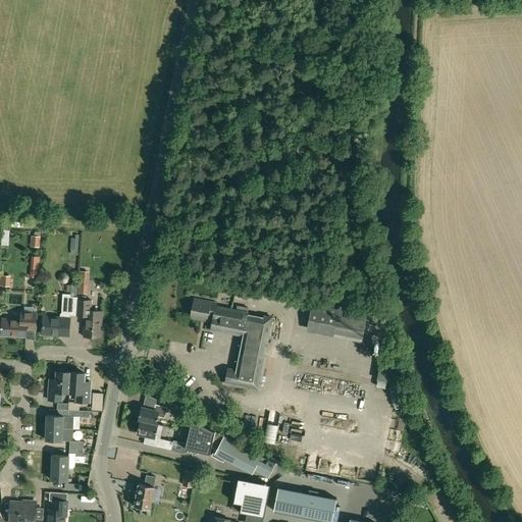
[(252,28),(259,38),(274,27),(267,16),(252,28)]
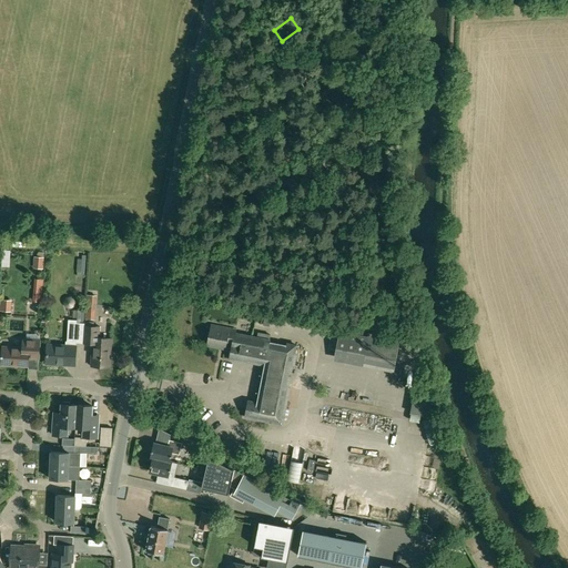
[(49,270),(49,257),(39,256),(39,270),(49,270)]
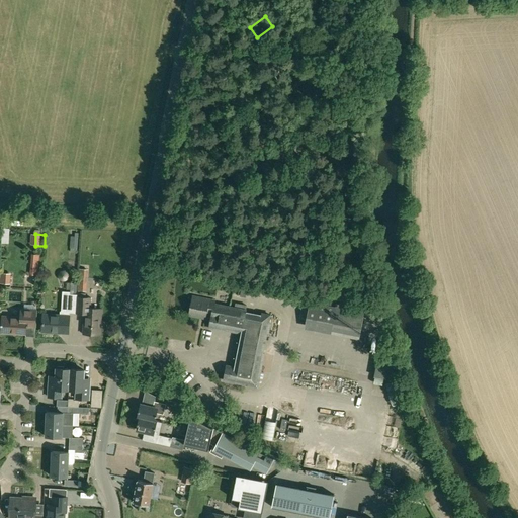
[(77,290),(86,291),(88,270),(79,269),(77,290)]
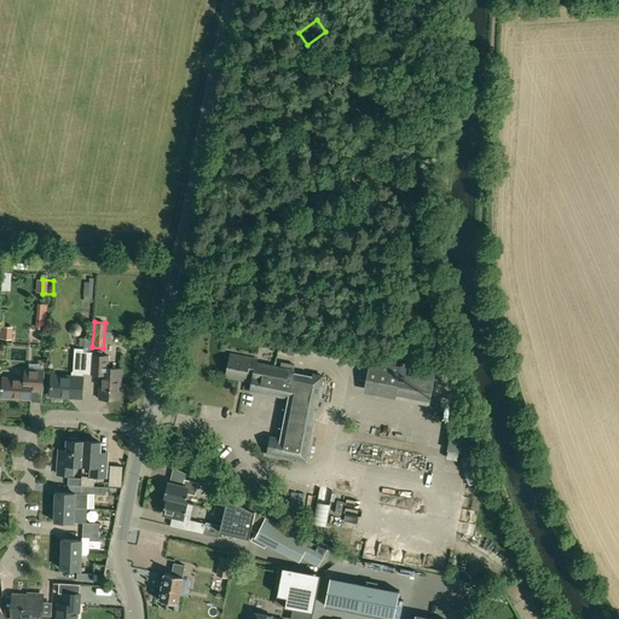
[(81,374),(91,374),(92,356),(92,351),(93,337),(85,337),(85,350),(74,348),(74,357),(82,358),(81,374)]
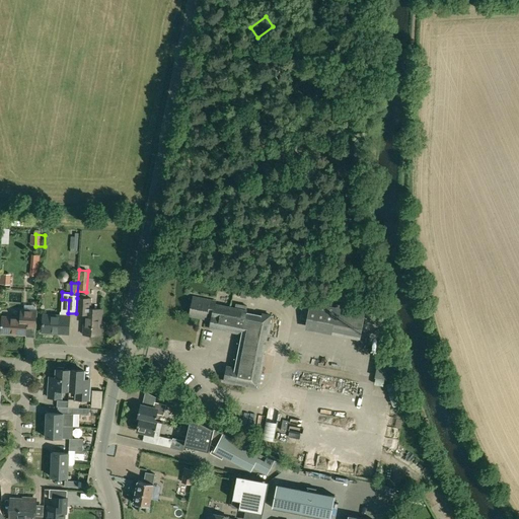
[(86,294),(77,294),(77,298),(76,313),(85,314),(83,335),(99,336),(101,309),(90,309),(91,299),(85,298),(86,294)]
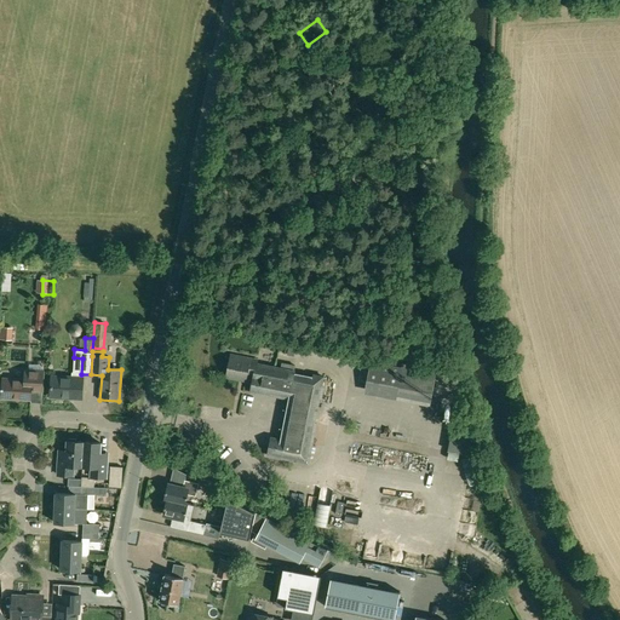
[(251,392),(258,394),(270,396),(270,395),(288,399),(281,440),(271,437),(268,455),(308,464),(316,423),(315,423),(320,399),(321,399),(323,386),(322,386),(323,377),(313,374),(313,377),(294,373),(296,371),(257,363),(258,360),(231,355),(227,377),(246,380),(247,372),(254,374),(251,392)]
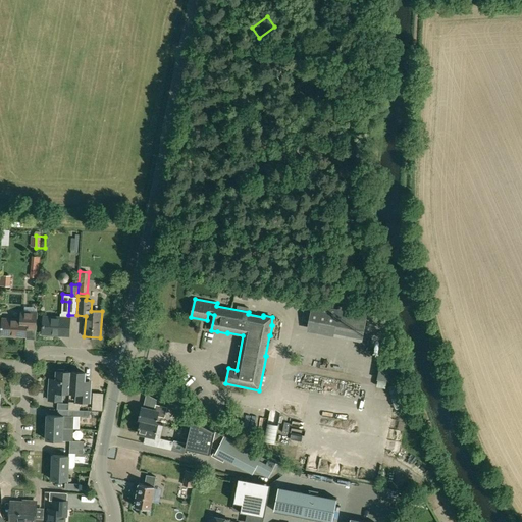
[(335,328),(335,325),(364,330),(368,311),(340,305),(338,310),(312,304),(308,323),(335,328)]
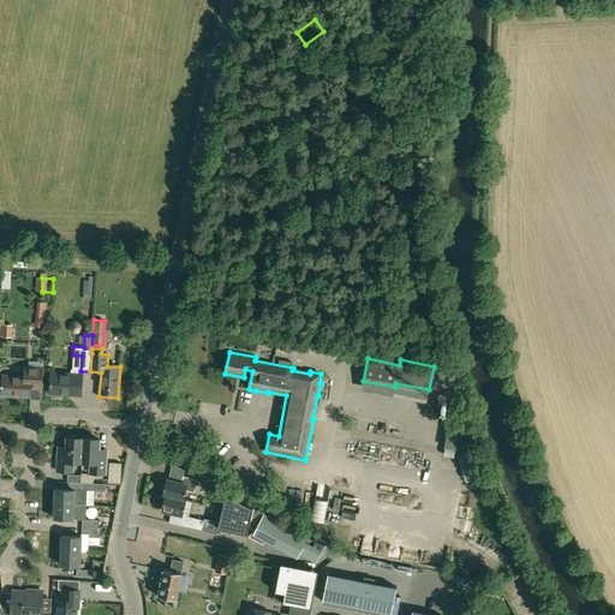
[(42,388),(43,368),(29,366),(28,376),(3,375),(1,395),(30,396),(31,388),(42,388)]
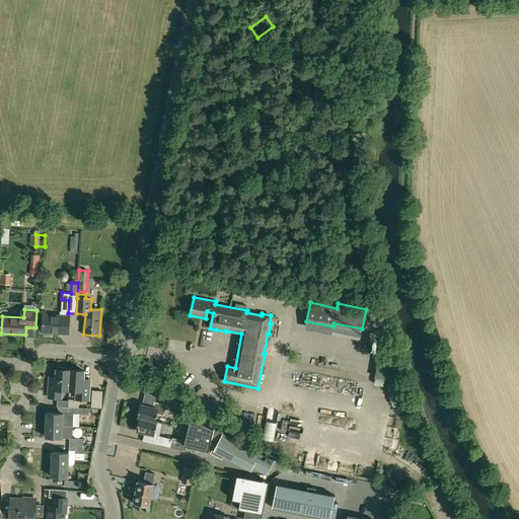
[(69,334),(70,316),(44,315),(43,332),(69,334)]
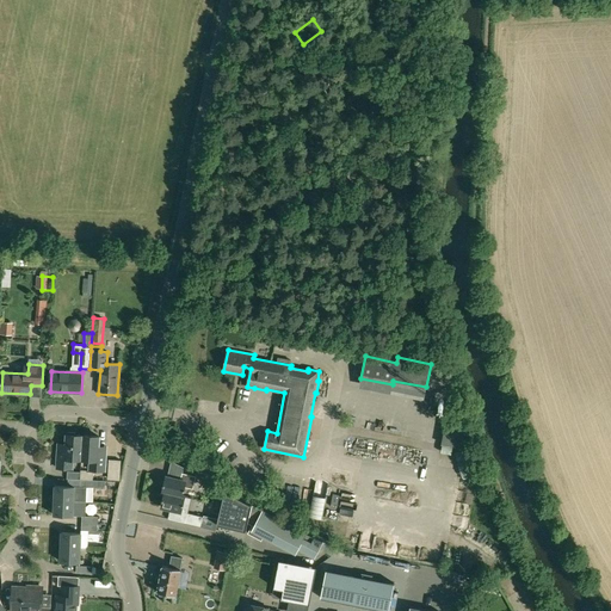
[(73,460),(81,460),(82,436),(75,436),(75,432),(68,432),(68,434),(67,434),(66,450),(59,450),(57,468),(72,469),(73,460)]
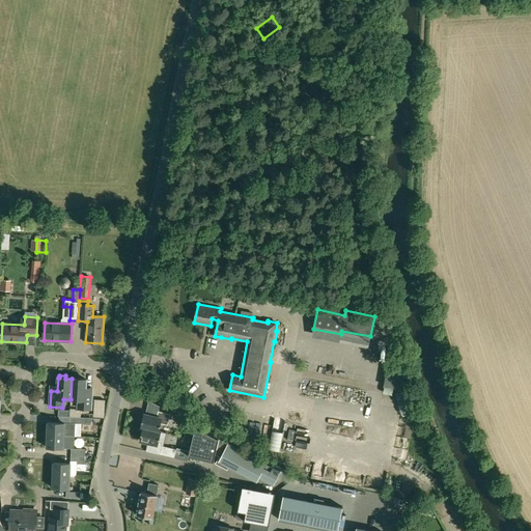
[(91,410),(91,394),(85,393),(86,380),(72,379),(71,399),(78,400),(78,409),(91,410)]
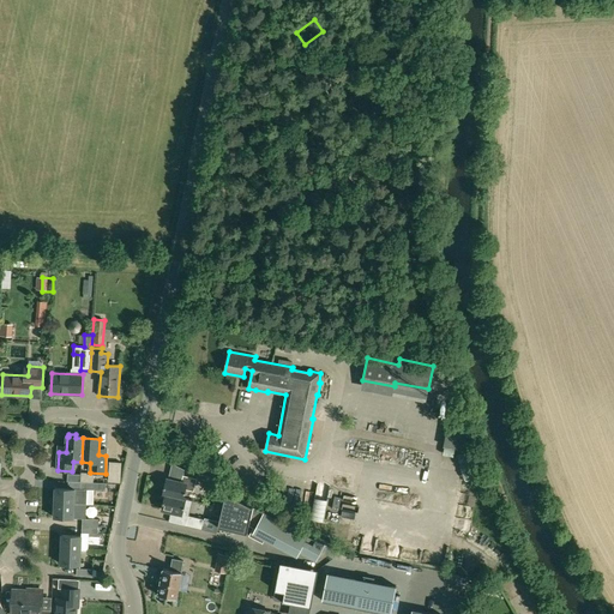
[(166,479),(163,494),(184,498),(186,489),(194,492),(197,479),(182,475),(181,482),(166,479)]
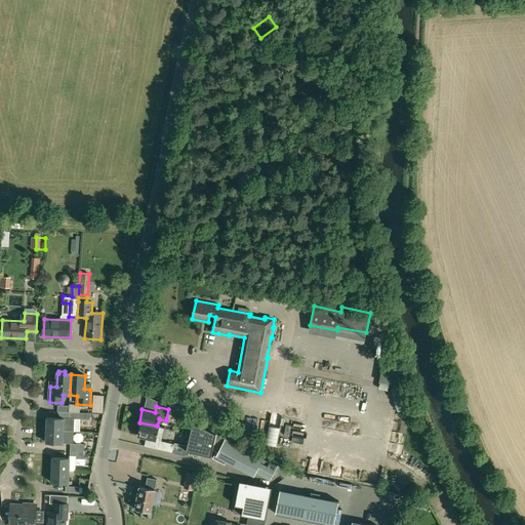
[(58,412),(58,417),(47,417),(46,430),(74,431),(75,418),(85,419),(85,413),(69,412),(58,412)]
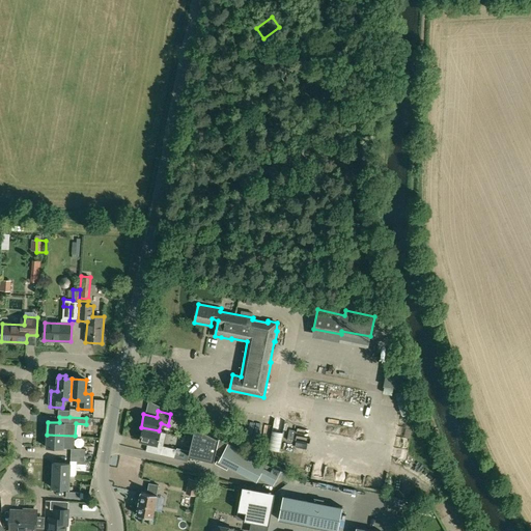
[(287,443),(288,423),(278,423),(277,442),(287,443)]
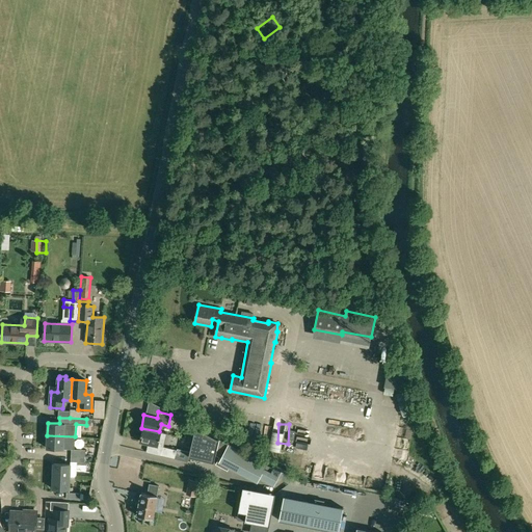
[(152,453),(161,455),(182,460),(184,451),(163,447),(158,446),(161,432),(141,428),(143,429),(140,442),(154,445),(152,453)]
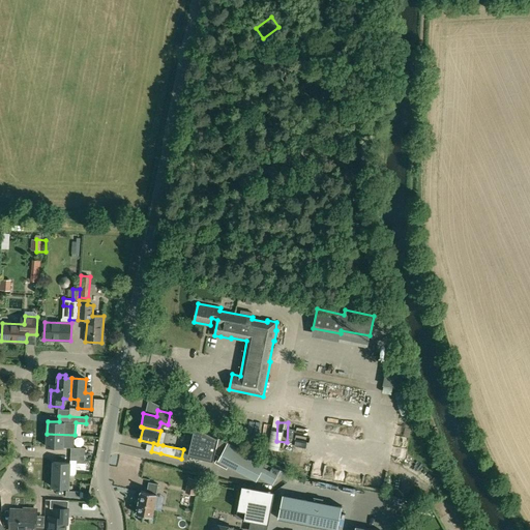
[(219,442),(195,430),(188,459),(213,464),(219,442)]
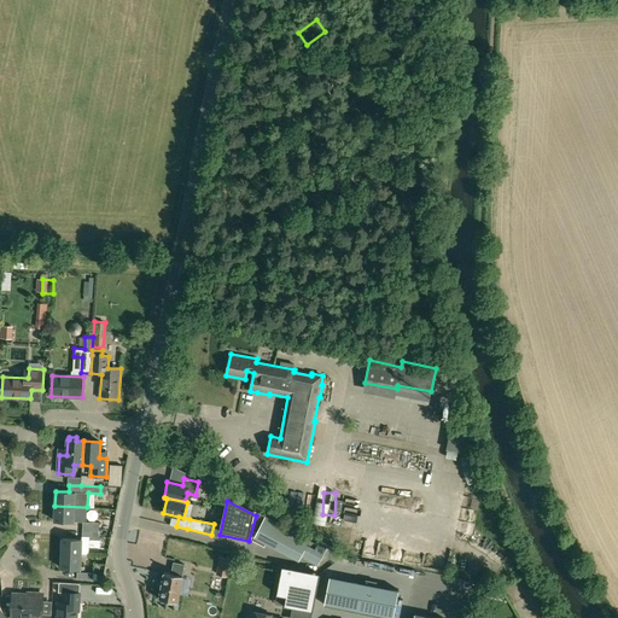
[(82,522),(87,522),(87,507),(54,506),(54,522),(82,522)]
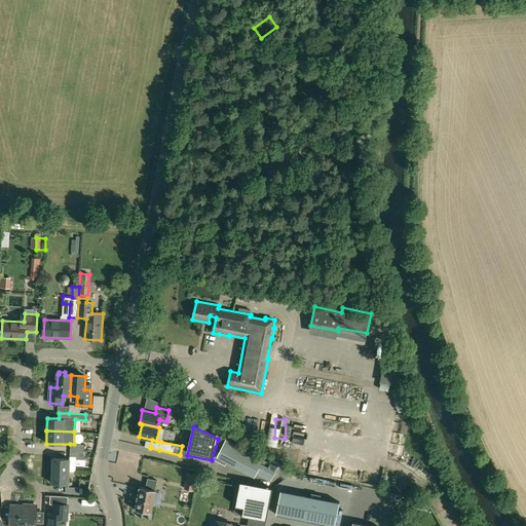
[(226,440),(217,457),(254,477),(257,473),(270,480),(277,466),(226,440)]
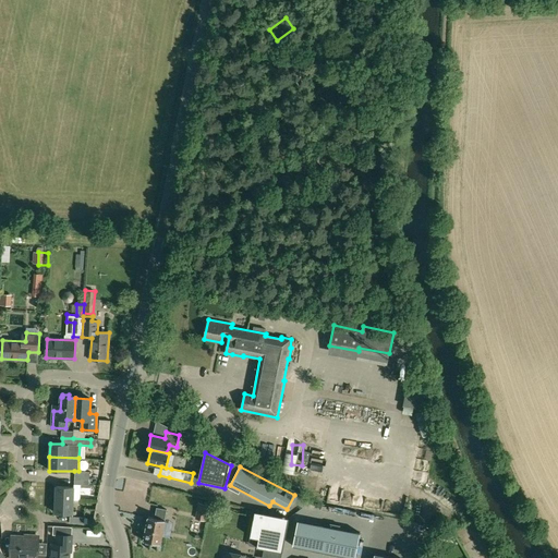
[(56,499),(73,500),(74,487),(56,486),(56,499)]
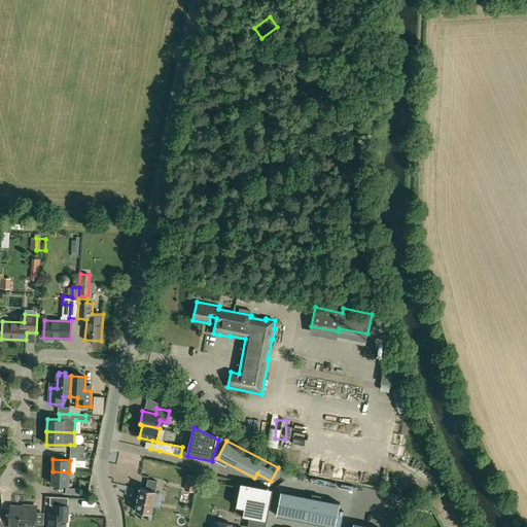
[(69,472),(53,471),(51,485),(69,485),(69,472)]
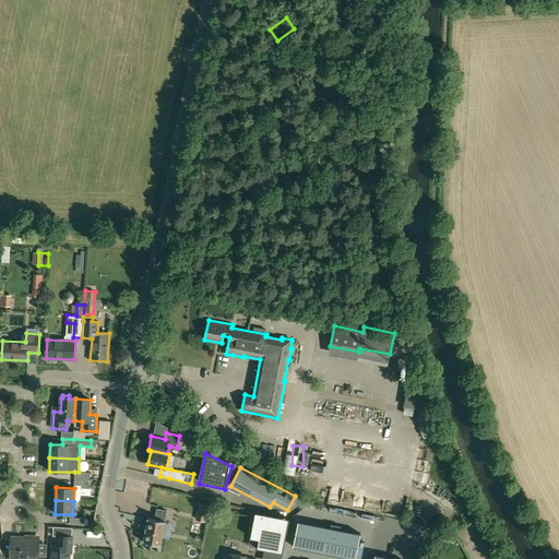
[(210,507),(199,504),(195,521),(206,523),(210,507)]
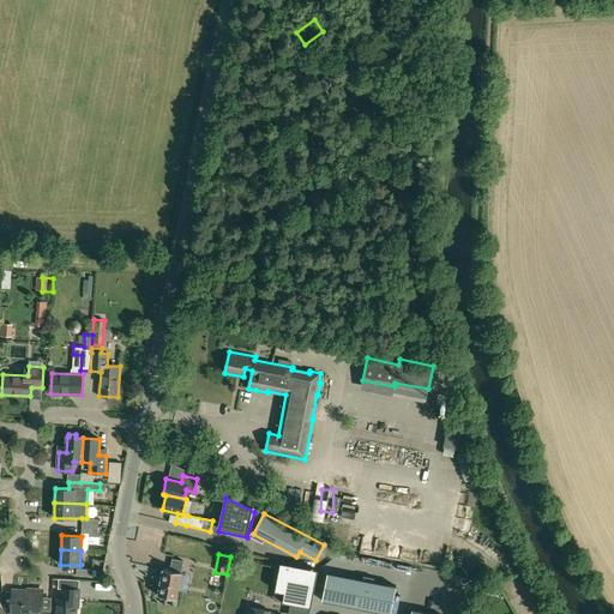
[(184,561),(173,559),(170,570),(163,569),(158,595),(161,595),(161,599),(170,600),(172,597),(176,599),(184,561)]
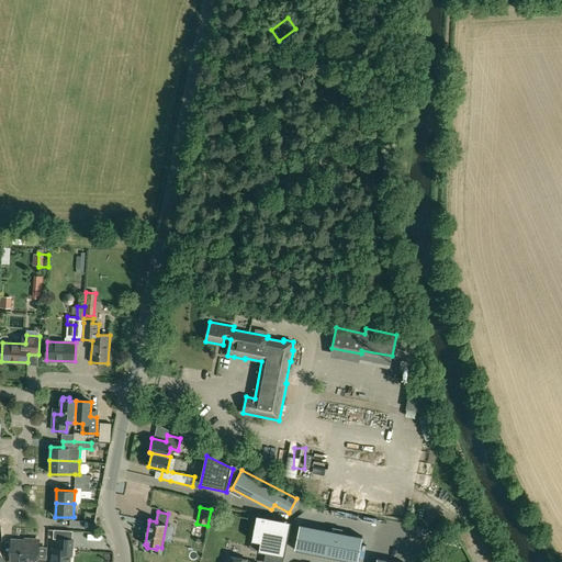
[(291,520),(257,515),(251,540),(260,542),(259,551),(284,555),(291,520)]
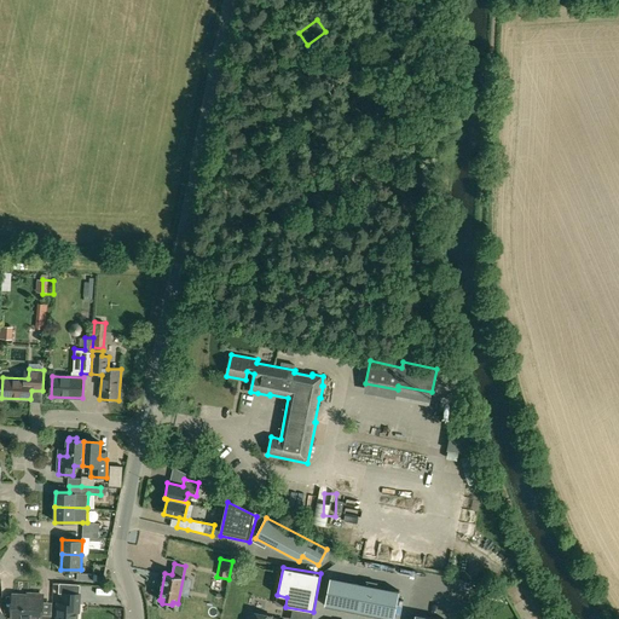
[(399,591),(330,577),(325,605),(393,618),(399,591)]
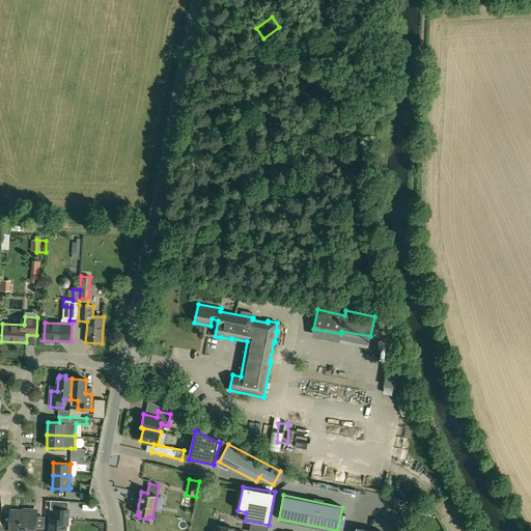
[(67,501),(51,501),(50,508),(53,508),(53,518),(50,518),(49,530),(65,530),(66,519),(68,519),(68,509),(67,509),(67,501)]
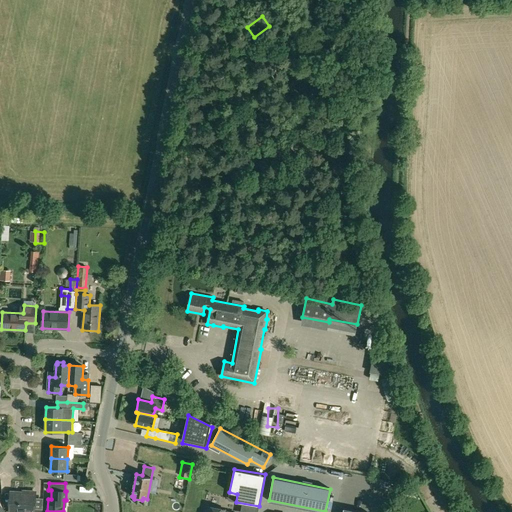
[(26,511),(41,511),(42,510),(34,510),(35,492),(29,492),(29,493),(11,492),(10,510),(26,511)]
